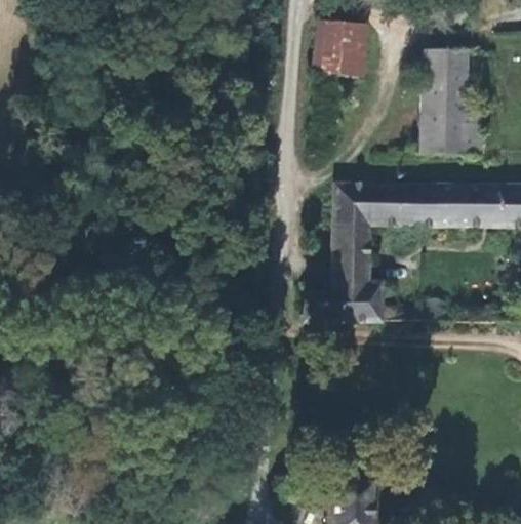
[(366,76),(370,23),(318,18),(313,72),(366,76)]
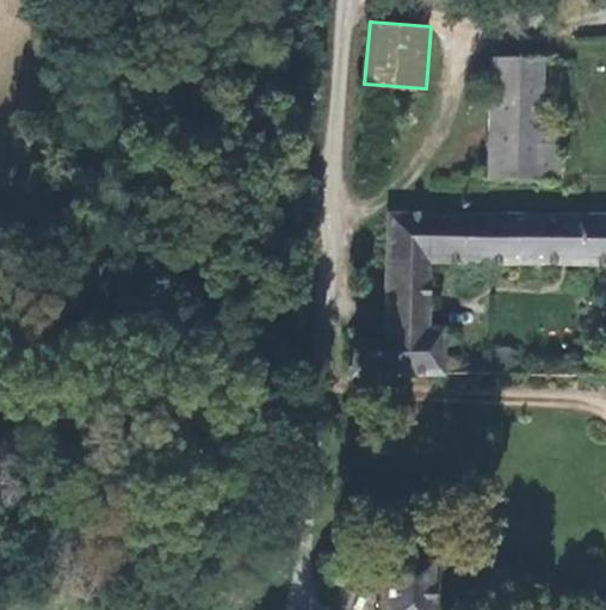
[(492,56),(487,179),(563,183),(564,143),(543,142),(546,57),(492,56)]
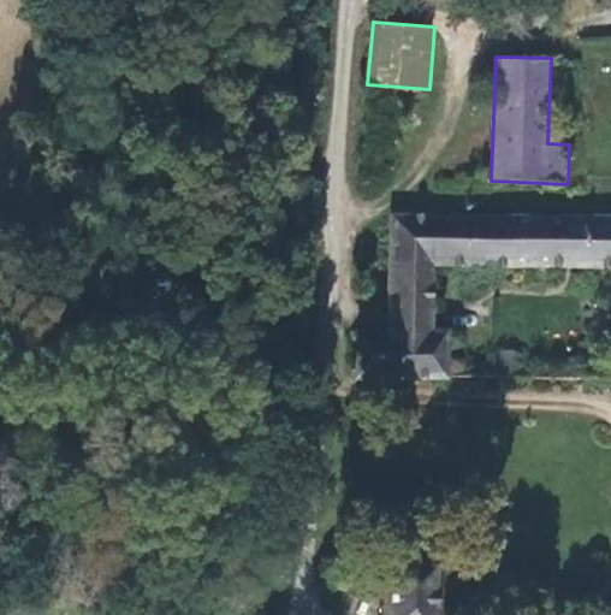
[(610,213),(393,213),(392,344),(433,344),(435,266),(610,270),(610,213)]
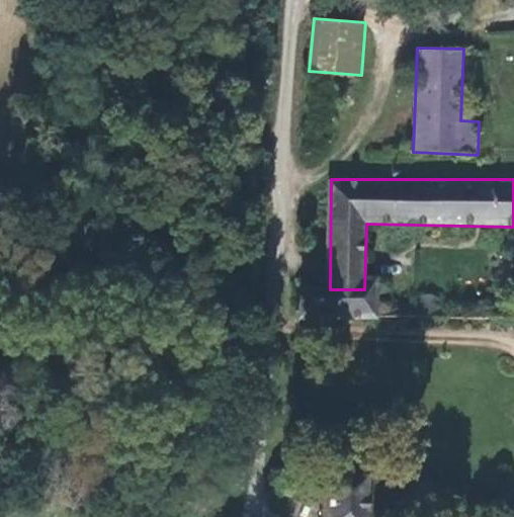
[(300,318),(377,317),(377,293),(377,288),(364,289),(330,289),(300,290),(300,318)]
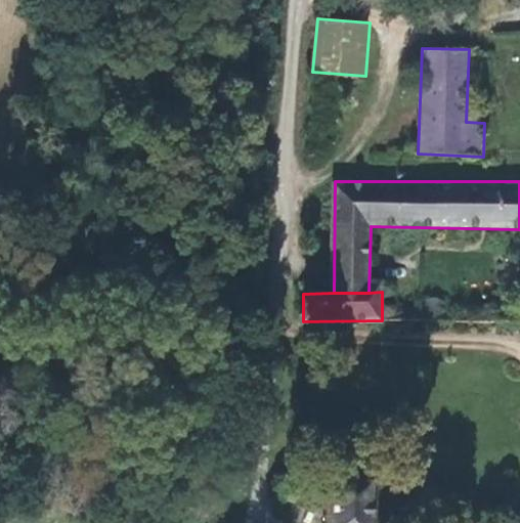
[(382,297),(382,320),(397,320),(397,297),(382,297)]
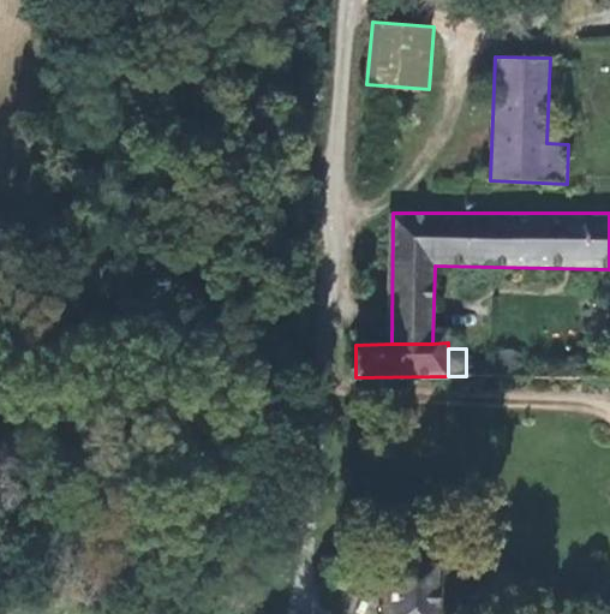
[(530,383),(533,385),(536,383),(539,382),(540,379),(542,376),(540,373),(539,369),(536,368),(532,367),(530,368),(526,369),(525,373),(524,376),(525,379),(526,382),(530,383)]
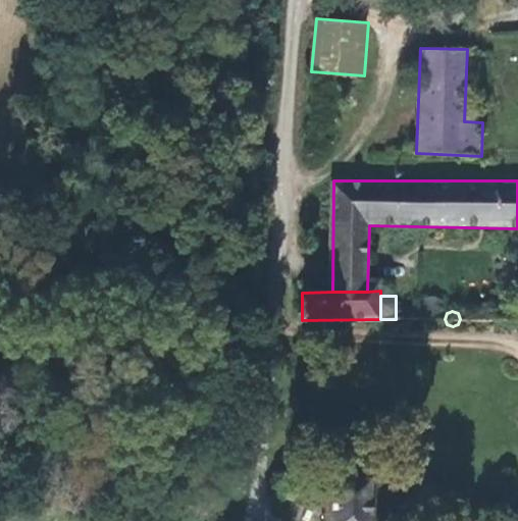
[(331,479),(329,520),(372,520),(374,480),(331,479)]
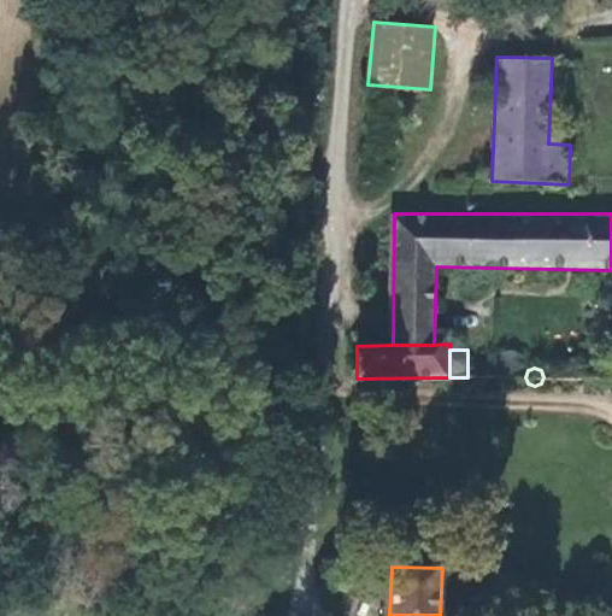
All buildings are outlined.
